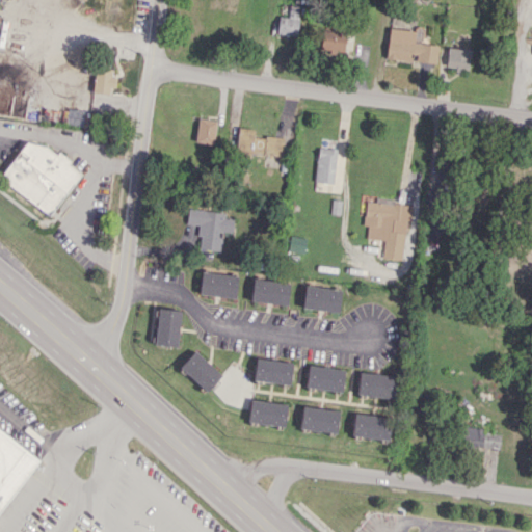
[(105,0),(103,22),(120,24),(122,1),(115,0),(105,0)]
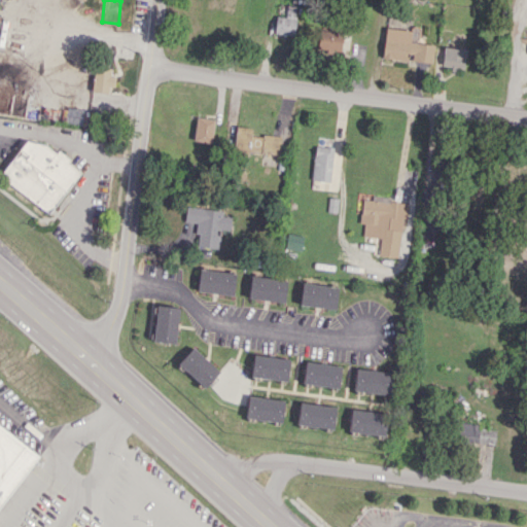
[(294,6),(286,5),(285,16),(275,15),(274,34),(293,35),(294,6)]
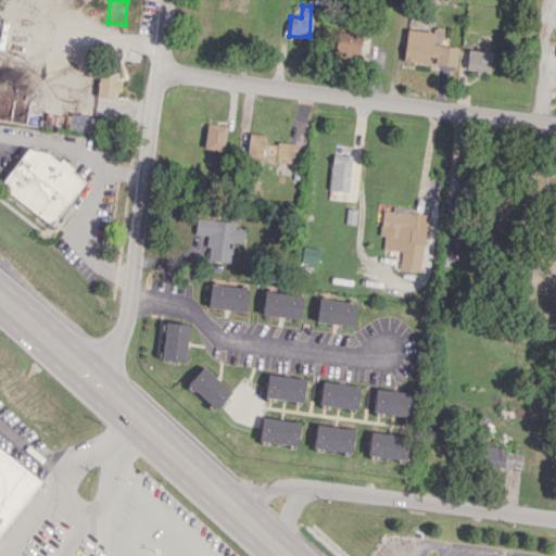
[(405,29),(402,62),(431,64),(455,66),(457,47),(445,46),(447,29),(433,27),(433,32),(405,29)]
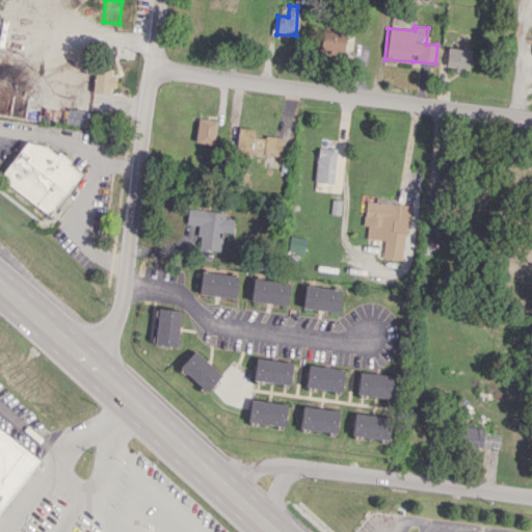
[(344,31),(321,30),(320,50),(343,51),(344,31)]
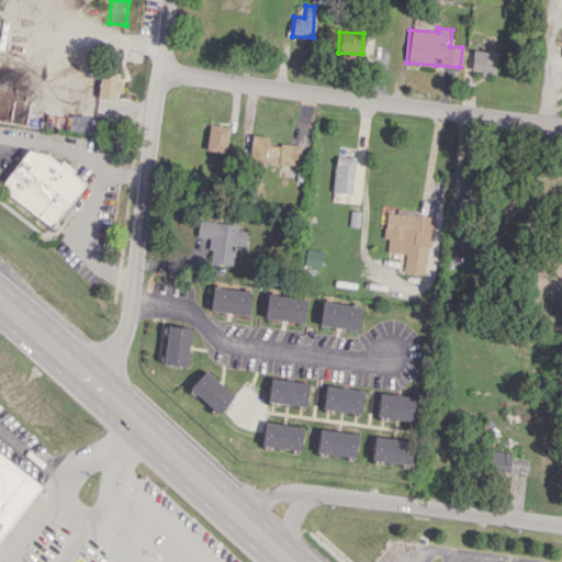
[(496,53),(473,49),(470,72),(493,75),(496,53)]
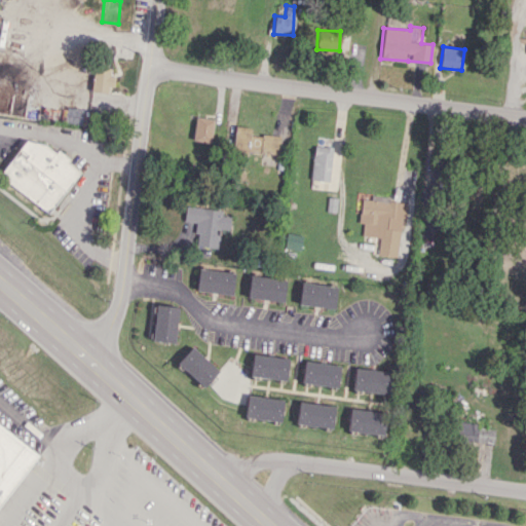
[(110,92),(113,68),(94,66),(91,90),(110,92)]
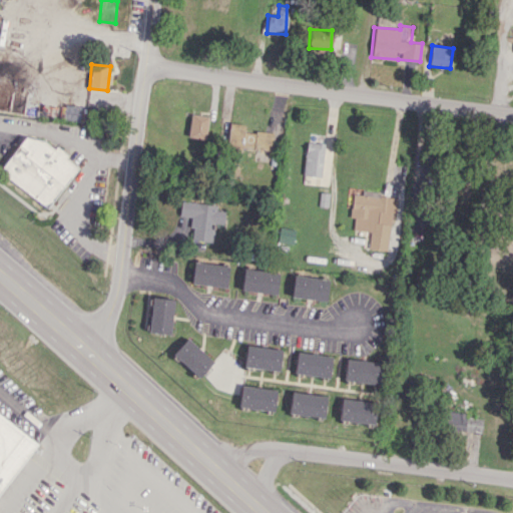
[(208,115),(190,114),(188,137),(206,138),(208,115)]
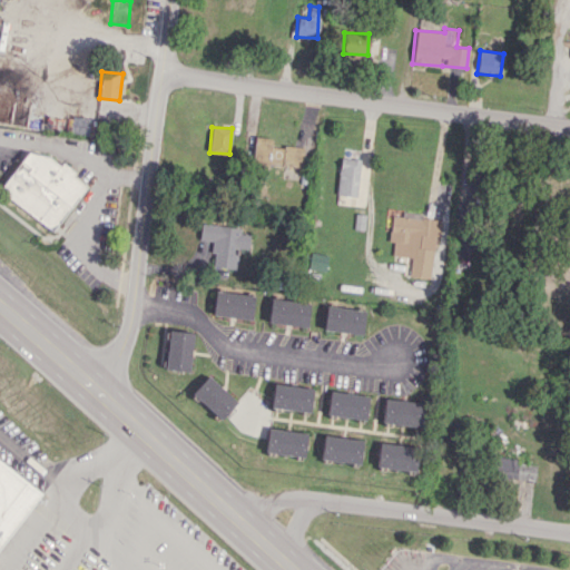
[(254,164),(303,165),(304,147),(272,146),(272,137),(254,137),(254,164)]
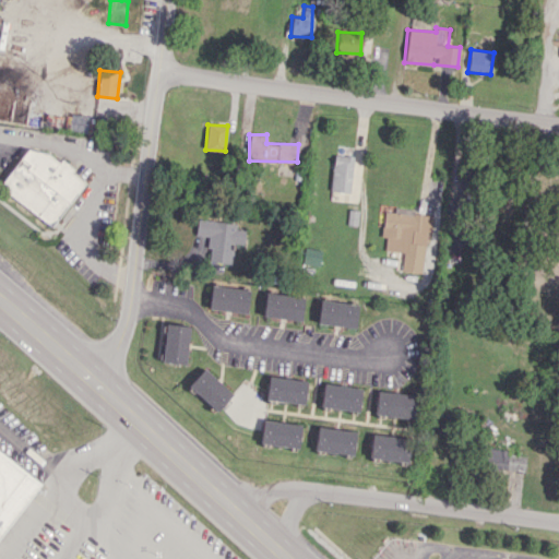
[(0,188),(52,226),(86,180),(60,161),(57,164),(30,144),(0,185),(0,188)]
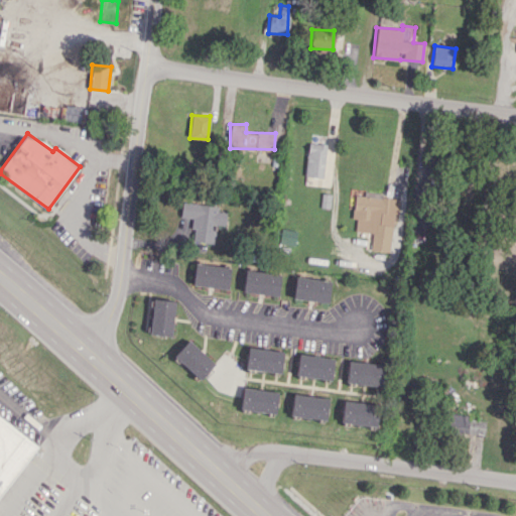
[(309,141),(304,175),(319,178),(325,143),(309,141)]
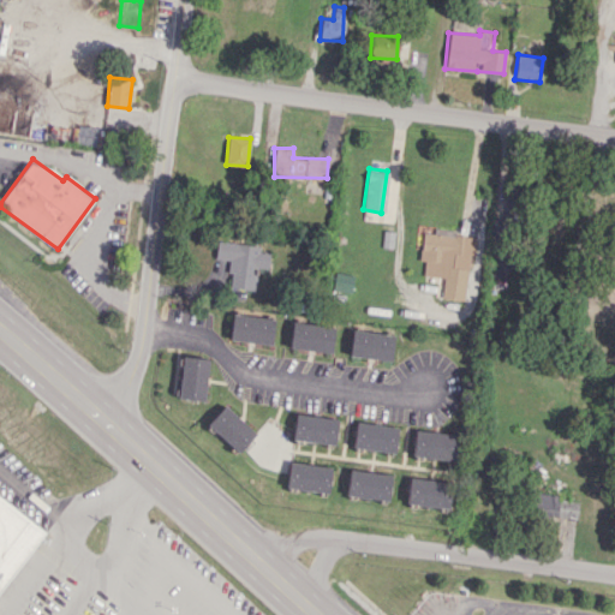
[(465,300),(473,236),(434,230),(433,233),(422,232),(419,261),(424,262),(422,275),(443,278),(441,298),(465,300)]
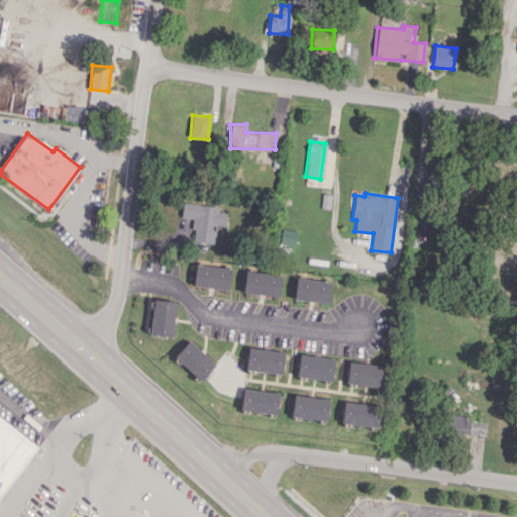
[(218,206),(182,203),(181,217),(193,219),(191,241),(213,243),(215,224),(224,225),(226,212),(217,211),(218,206)]
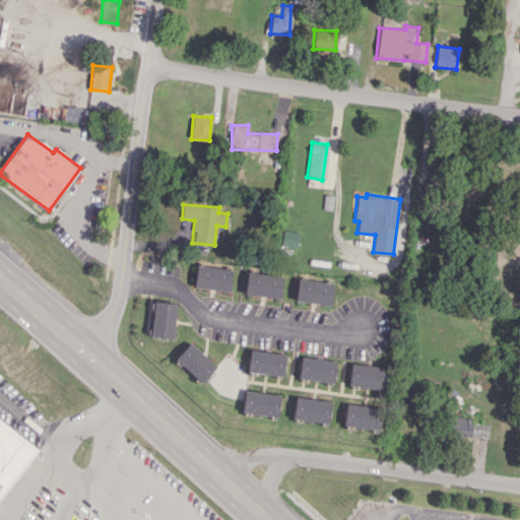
[(194,287),(229,291),(232,269),(196,265),(194,287)]
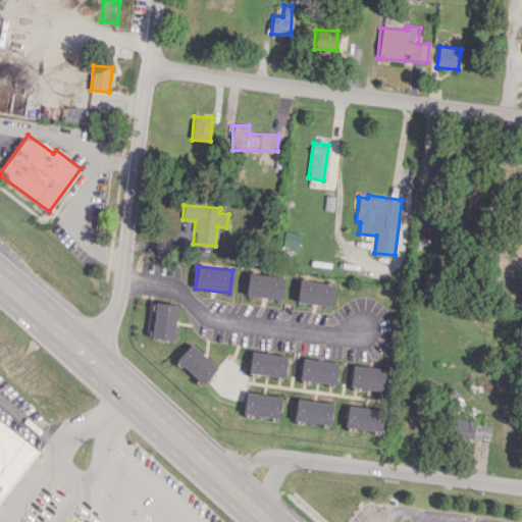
[(283,277),(248,272),(245,295),(280,300),(283,277)]
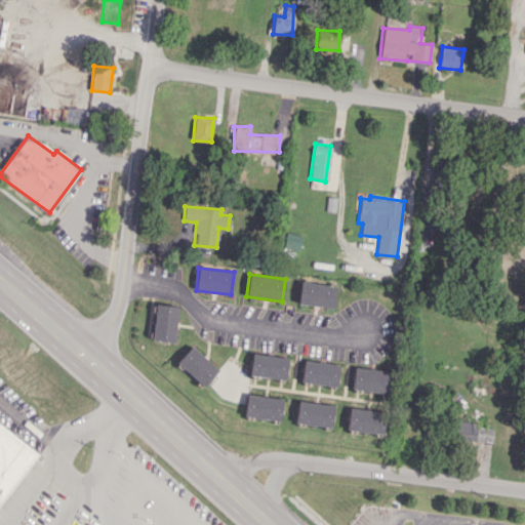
[(297,303),(333,309),(336,286),(300,281),(297,303)]
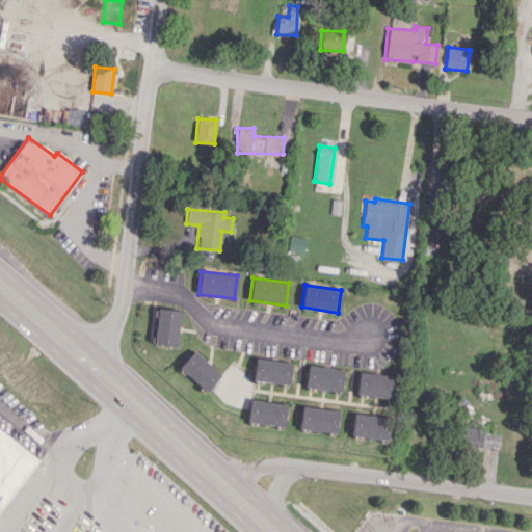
[(153,343),(176,347),(181,311),(158,308),(153,343)]
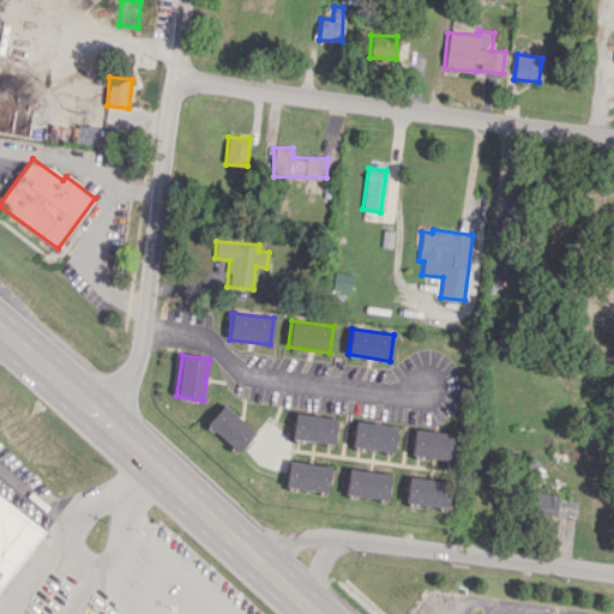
[(236,452),(254,433),(224,404),(206,423),(236,452)]
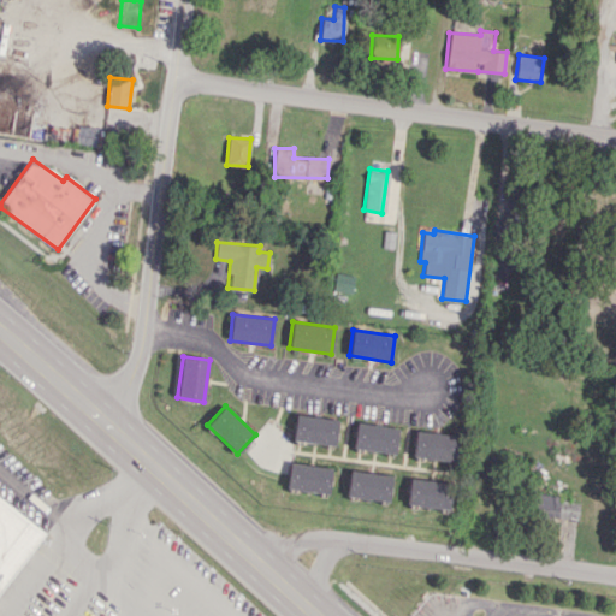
[(337,419),(296,414),(292,440),(335,445),(337,419)]
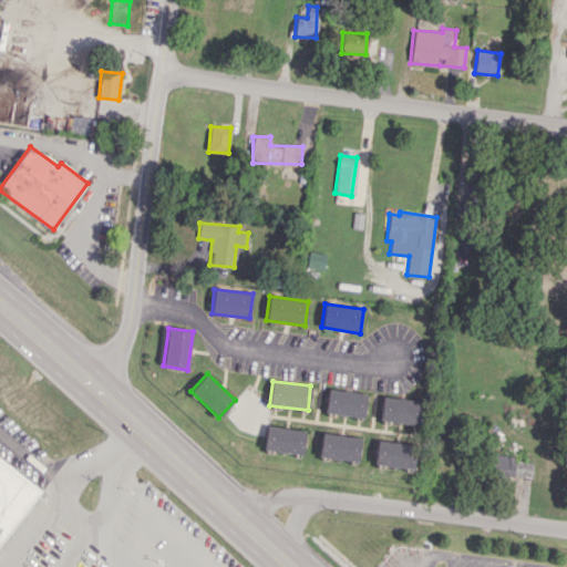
[(366,392),(327,389),(325,413),(363,416),(366,392)]
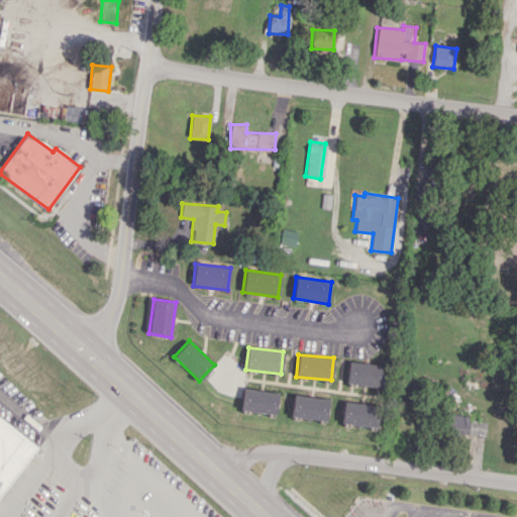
[(346,385),(383,387),(384,364),(347,363),(346,385)]
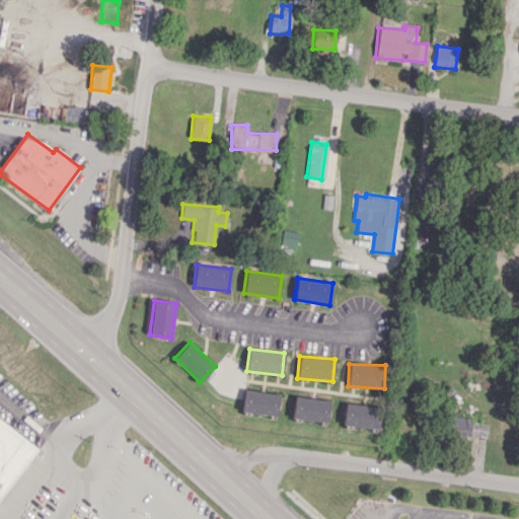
[(277,416),(279,393),(243,390),(241,412),(277,416)]
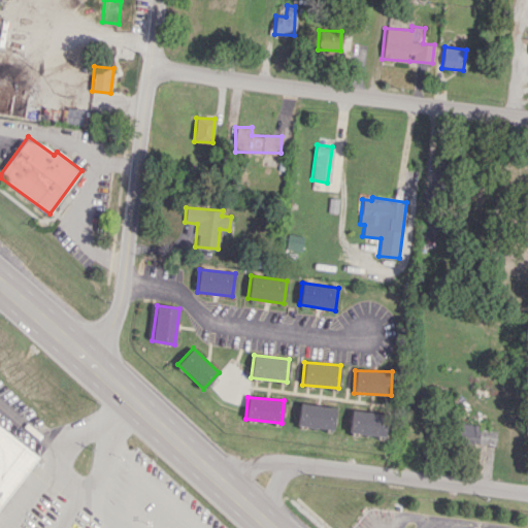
[(333,429),(334,406),(299,403),(297,426),(333,429)]
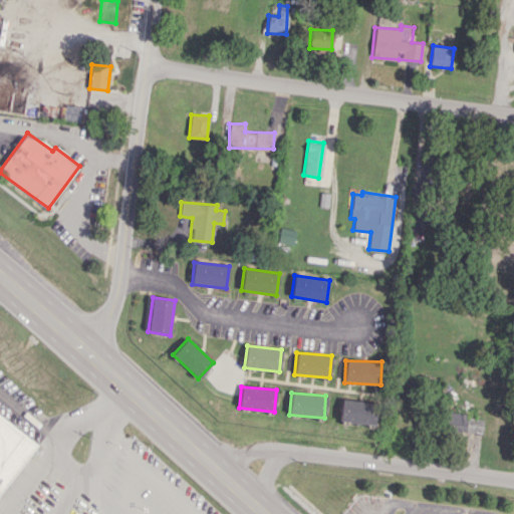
[(375,424),(376,402),(340,400),(339,422),(375,424)]
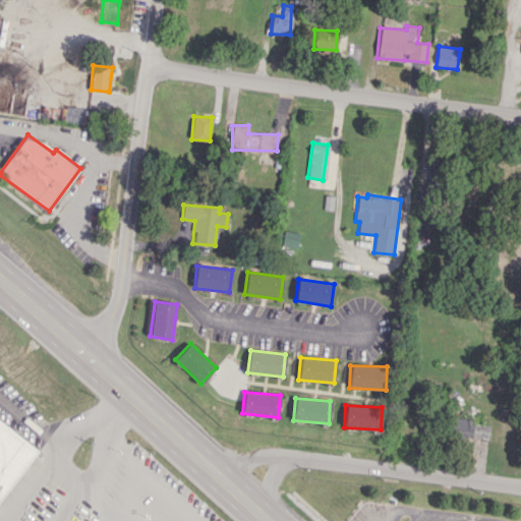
[(0,500),(41,445),(0,414),(0,500)]
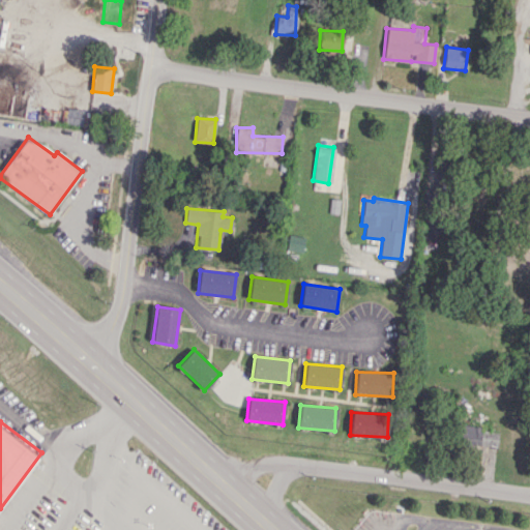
[(461,427),(460,445),(497,446),(498,428),(461,427)]
